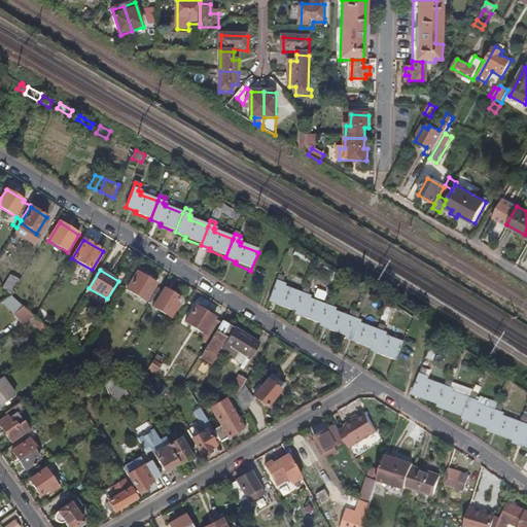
[(160,290),(153,286),(157,280),(142,271),(140,274),(137,273),(127,290),(150,305),(160,290)]
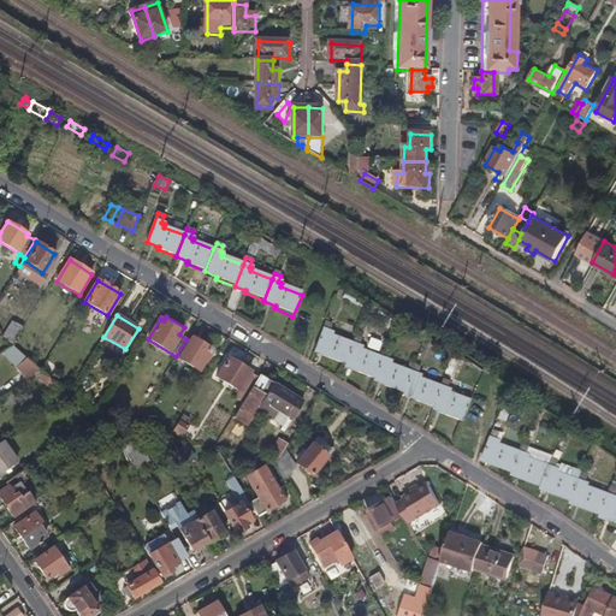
[(345,361),(354,338),(333,331),(335,329),(330,326),(332,320),(325,318),(315,347),(329,351),(327,354),(345,361)]
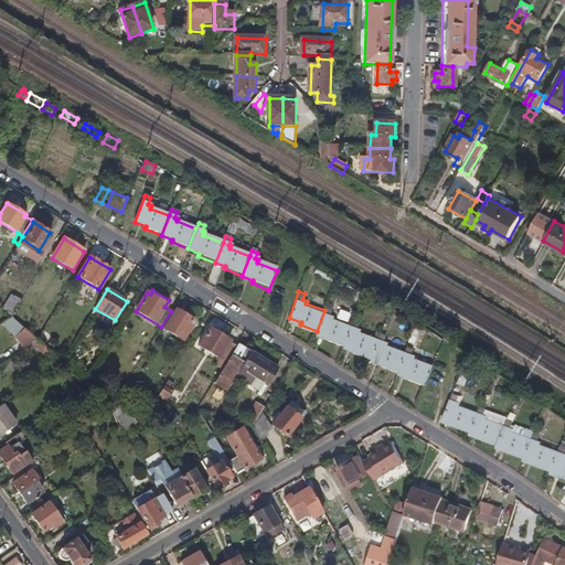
[(13,318),(23,301),(13,296),(6,310),(13,318)]
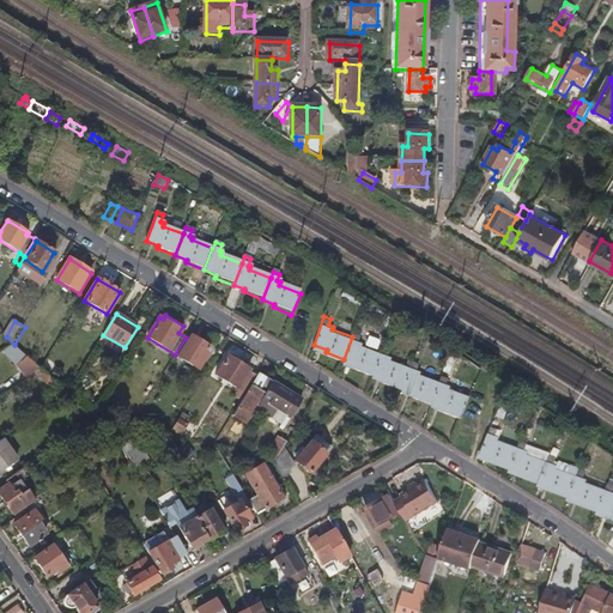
[(372,374),(381,352),(360,344),(362,341),(359,340),(360,334),(354,331),(352,337),(344,359),(356,364),(354,366),(372,374)]
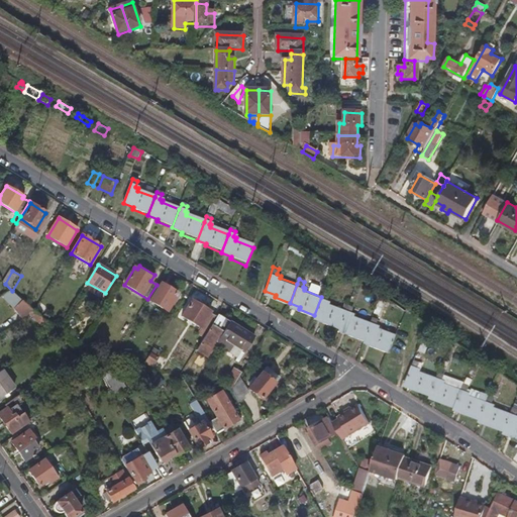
[(172,300),(176,293),(161,284),(160,286),(157,285),(147,299),(168,311),(174,301),(172,300)]
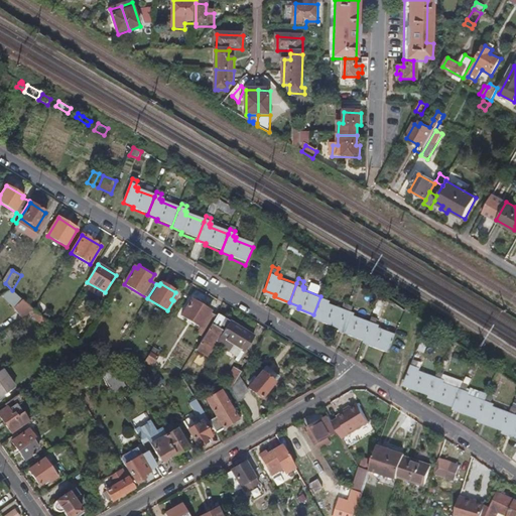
[(339,327),(345,308),(328,301),(329,299),(326,298),(329,293),(323,291),(320,296),(313,314),(324,318),(324,320),(339,327)]
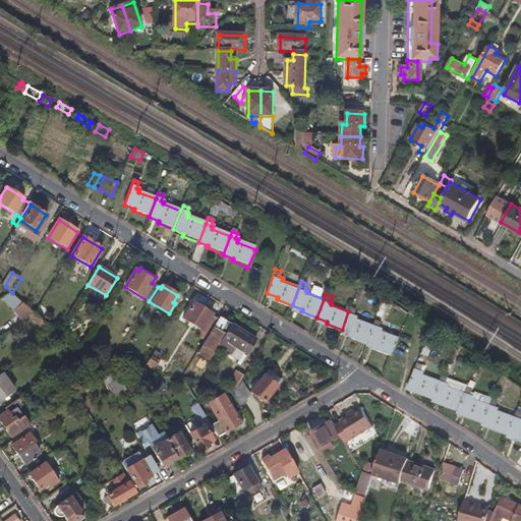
[(218,319),(192,302),(182,319),(209,335),(218,319)]
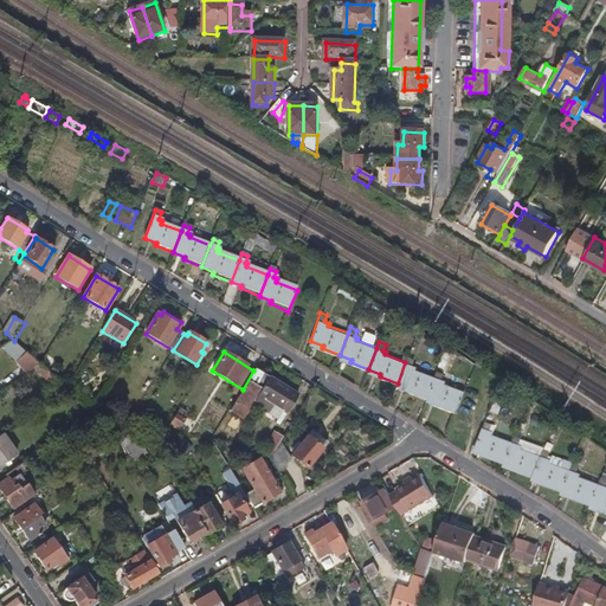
[(40,365),(27,353),(18,362),(27,374),(34,369),(40,365)]
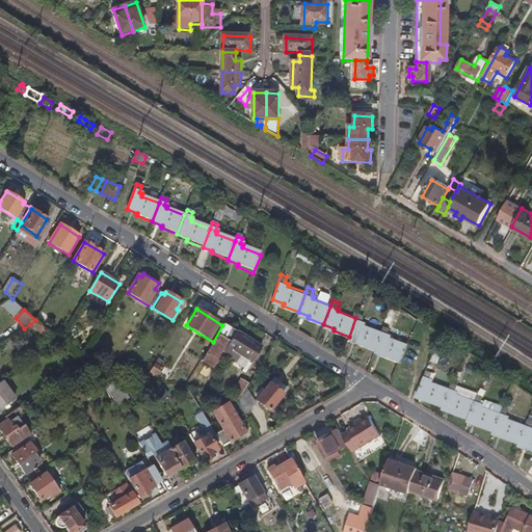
[(374,349),(381,330),(363,323),(364,321),(363,320),(364,315),(357,313),(355,318),(349,337),(360,341),(358,343),(374,349)]
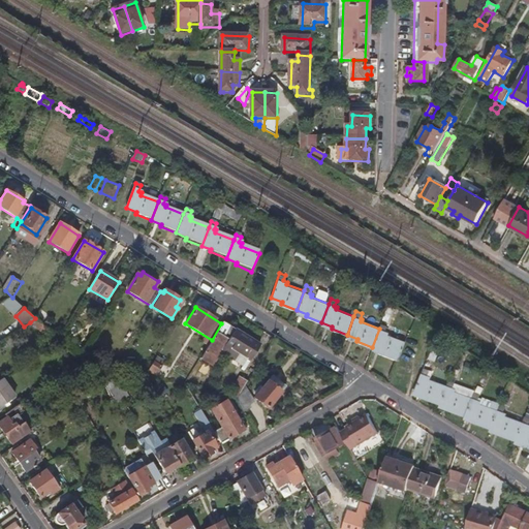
[(48,330),(35,318),(30,322),(43,334),(48,330)]
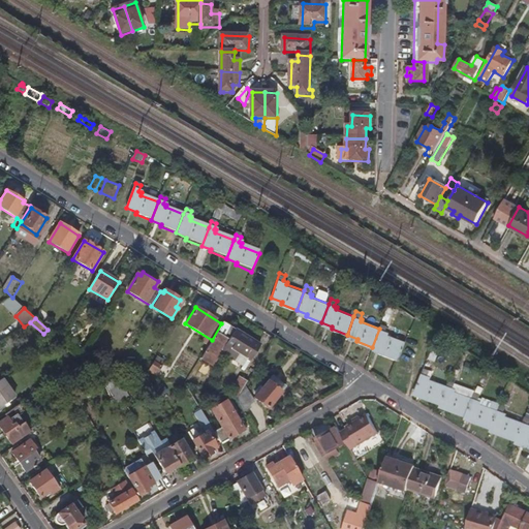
[(259,345),(222,322),(221,323),(212,340),(203,355),(201,356),(200,359),(213,367),(221,353),(242,367),(247,359),(250,361),(259,345)]
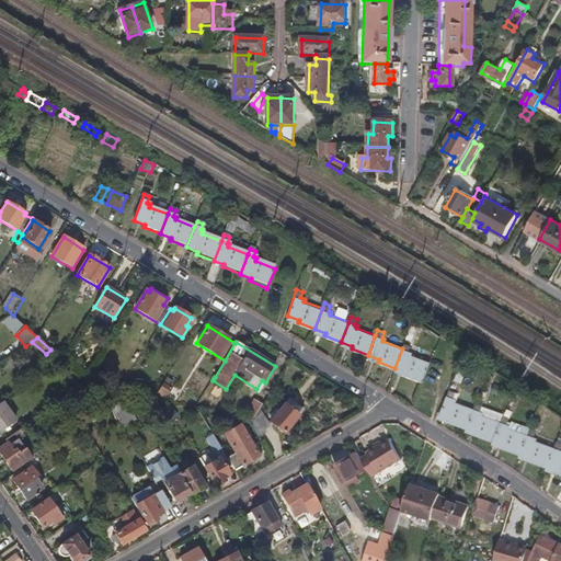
[(422,381),(430,362),(410,354),(410,352),(408,351),(410,345),(404,343),(402,348),(395,368),(405,373),(404,375),(422,381)]
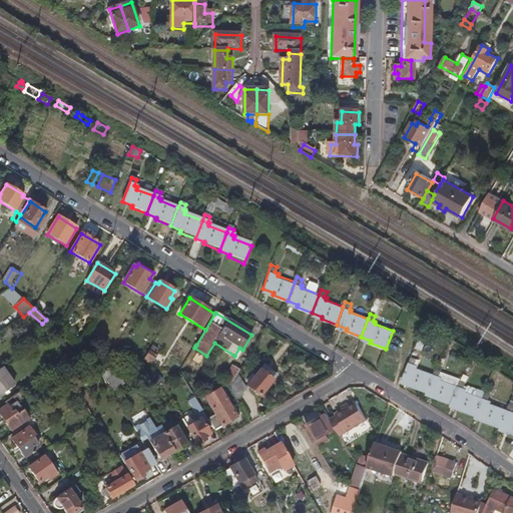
[(426,327),(417,346),(423,348),(428,335),(429,335),(432,329),(426,327)]
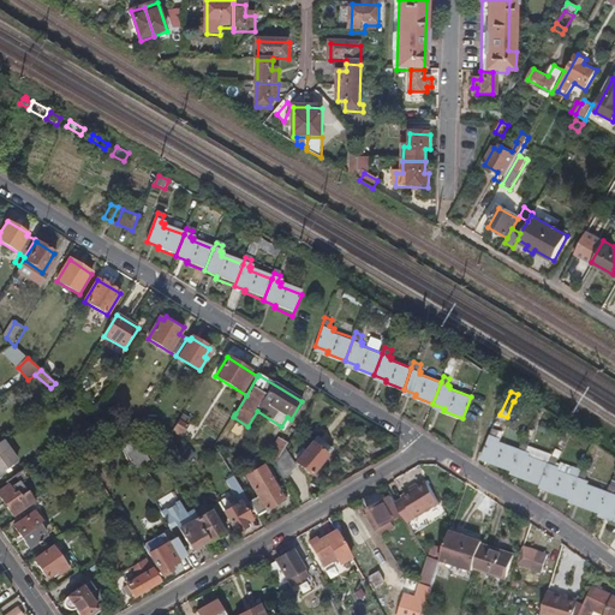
[(189,427),(192,421),(183,415),(179,421),(189,427)]
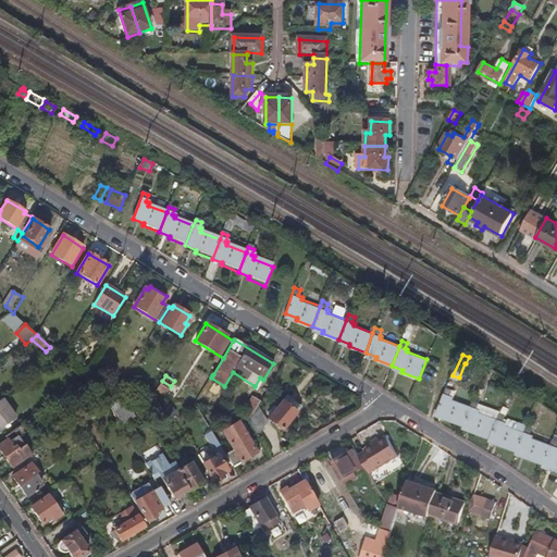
[(166,393),(171,386),(162,381),(158,387),(166,393)]
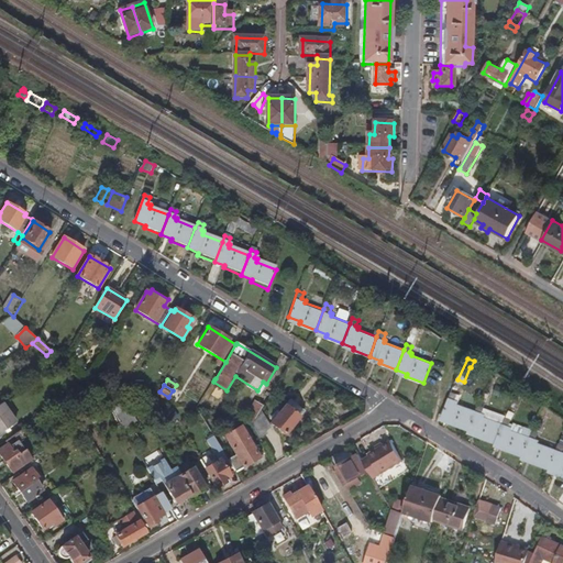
[(205,401),(211,406),(216,400),(217,400),(223,392),(216,386),(205,401)]
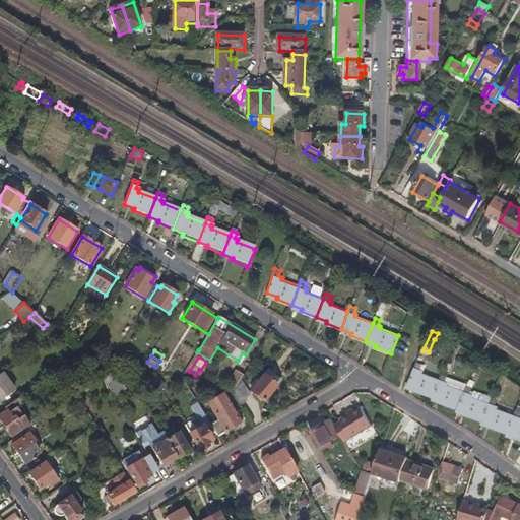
[(155,367),(147,362),(141,372),(144,374),(148,367),(153,371),(155,367)]
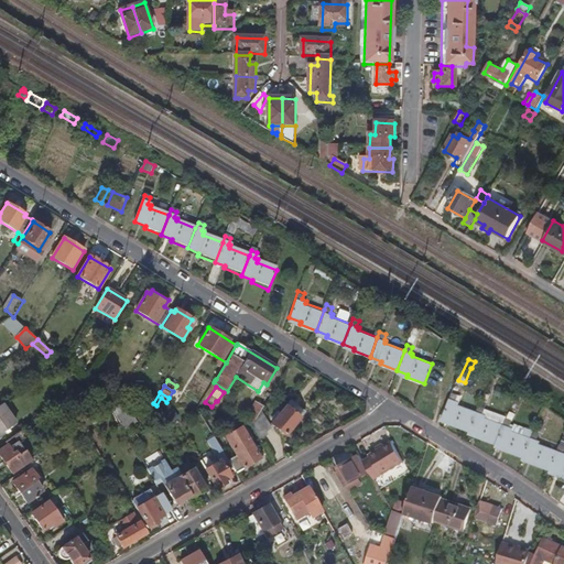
[(470,432),(478,412),(458,404),(459,402),(456,401),(458,394),(453,392),(443,419),(454,423),(453,425),(470,432)]
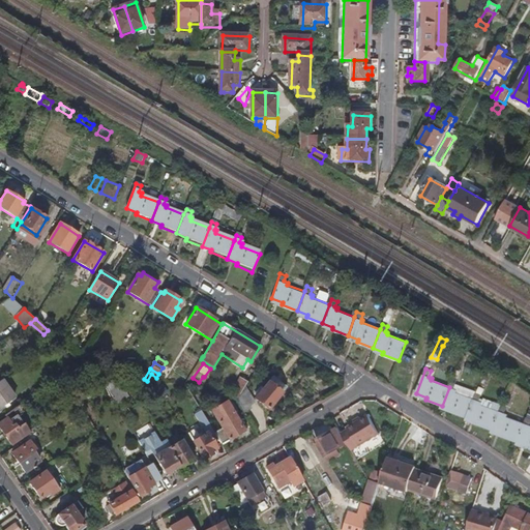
[(267,410),(286,386),(271,376),(254,400),(267,410)]
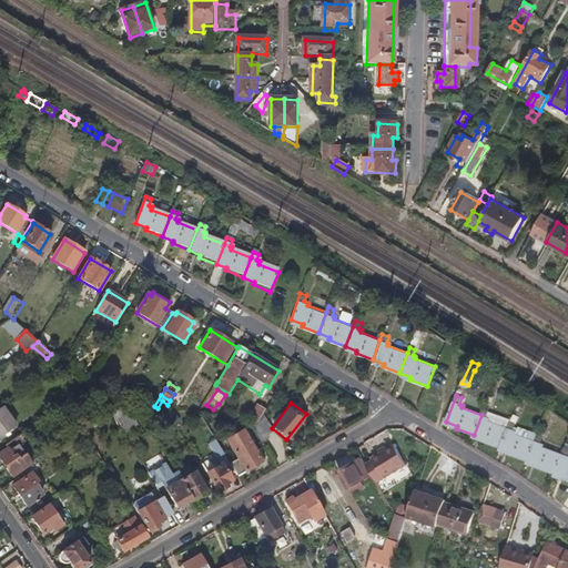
[(254,428),(263,413),(264,411),(257,406),(245,425),(254,428)]
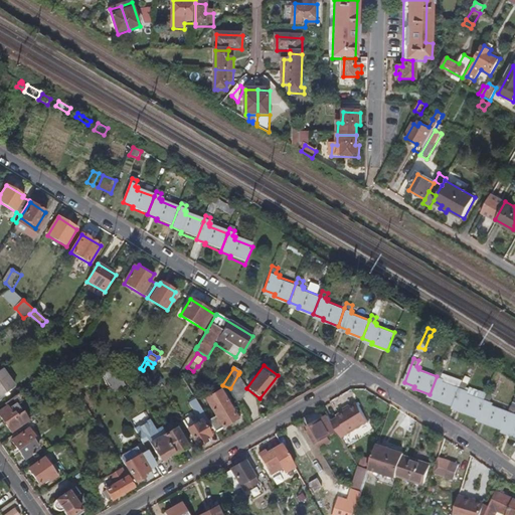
[(0,396),(14,387),(2,370),(0,371),(0,396)]
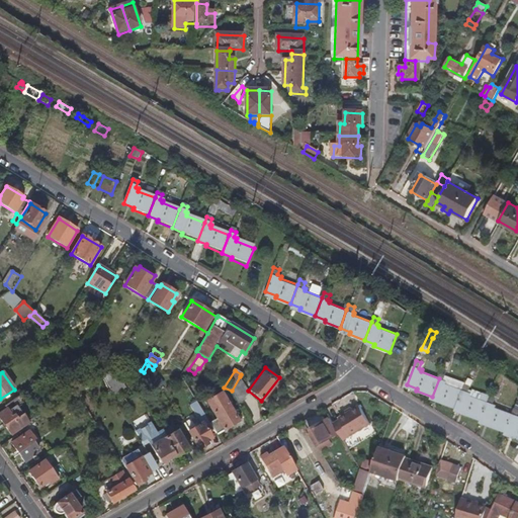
[(456,408),(462,390),(445,383),(446,380),(444,380),(446,375),(441,372),(439,378),(432,397),(442,400),(441,402),(456,408)]
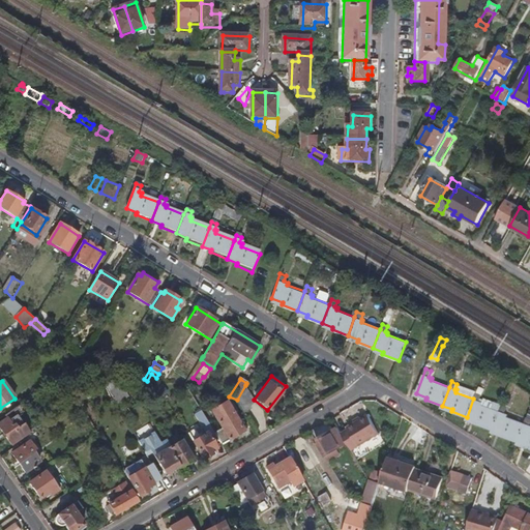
[(91,400),(108,388),(105,383),(88,395),(91,400)]
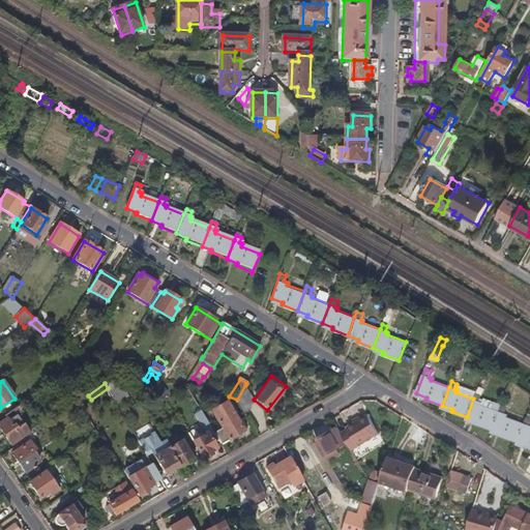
[(122,400),(114,383),(113,383),(107,383),(105,383),(108,388),(117,404),(122,400)]
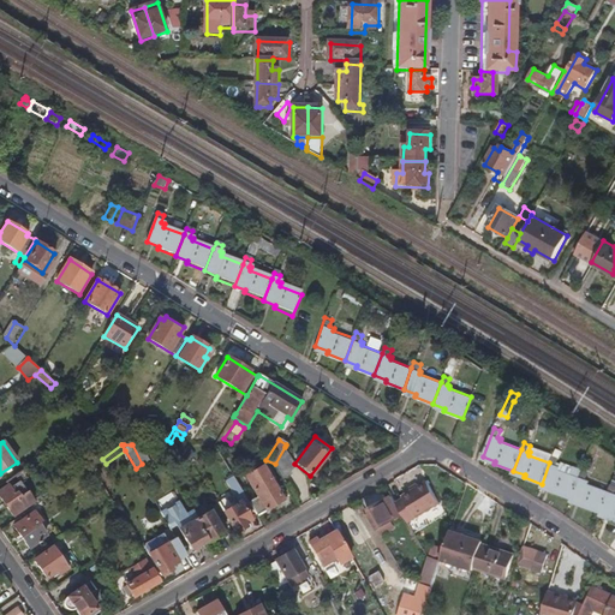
[(149,459),(141,445),(132,445),(142,464),(149,459)]
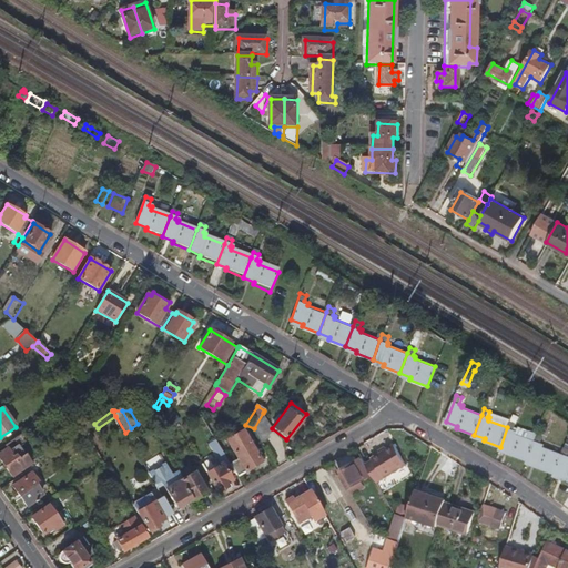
[(273,430),(263,413),(254,428),(260,439),(273,430)]
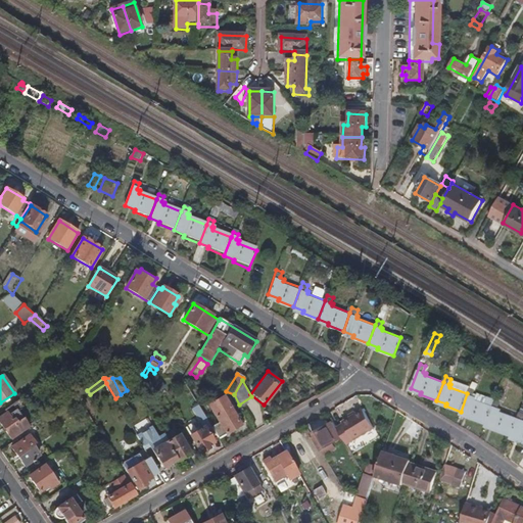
[(486,425),(492,407),(475,399),(476,397),(473,396),(476,390),(470,388),(467,393),(461,412),(471,416),(471,419),(486,425)]
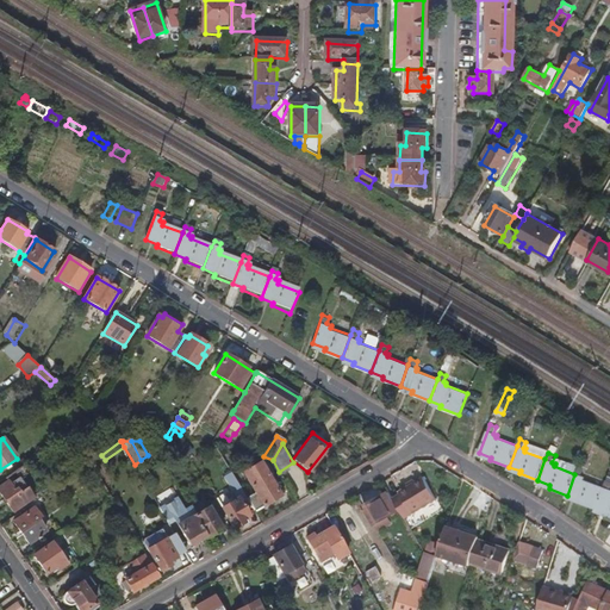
[(281,496),(261,461),(243,472),(255,493),(247,498),(254,512),(281,496)]
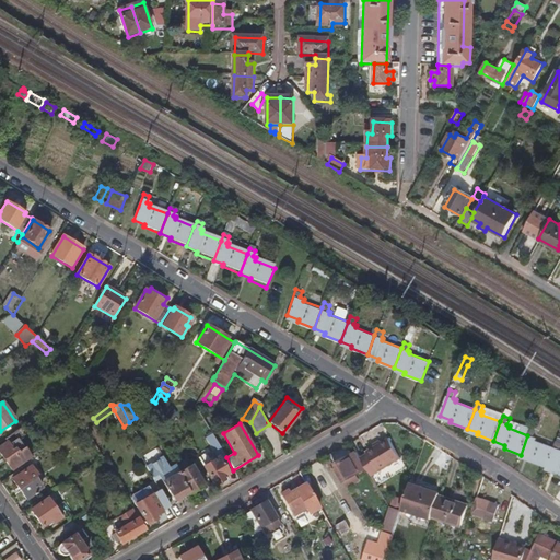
[(547,467),(553,447),(535,441),(536,438),(533,436),(535,431),(529,429),(527,435),(521,455),(531,458),(529,461),(547,467)]
